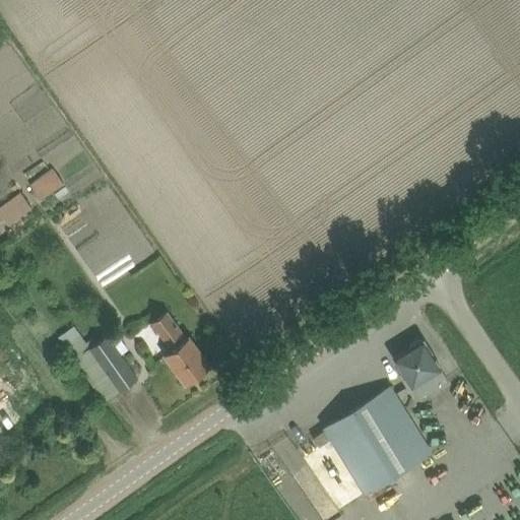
[(63,183),(52,169),(30,185),(42,199),(63,183)]
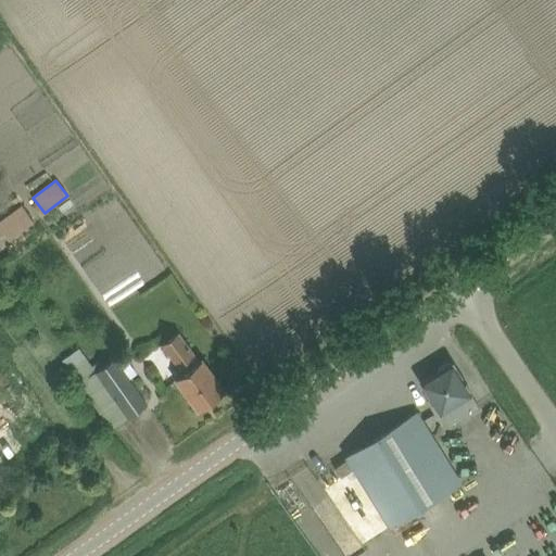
[(23,206),(0,223),(0,226),(10,240),(35,222),(23,206)]
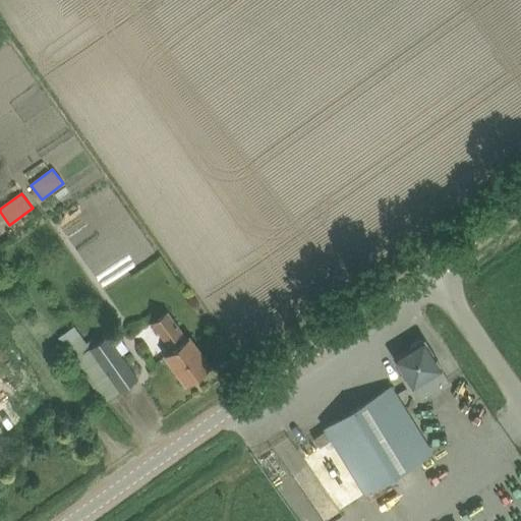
[(212,366),(199,349),(190,336),(187,337),(169,309),(154,320),(173,348),(165,354),(174,367),(186,384),(212,366)]
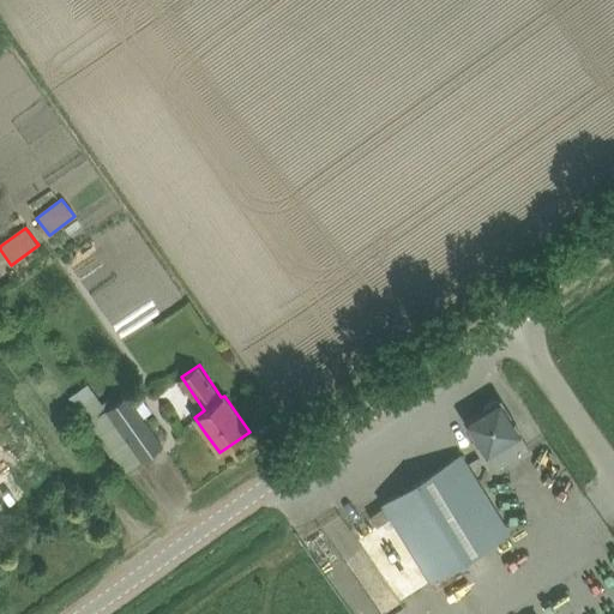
[(163,445),(144,417),(152,411),(140,395),(132,401),(127,393),(104,409),(95,396),(79,405),(125,471),(163,445)]
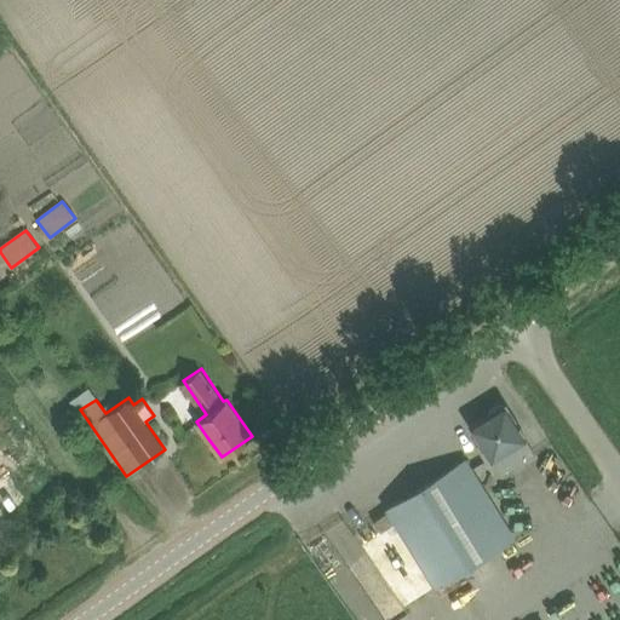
[(501,475),(535,454),(505,403),(505,405),(498,402),(489,408),(488,414),(470,426),(481,443),(477,446),(487,461),(492,459),(501,475)]
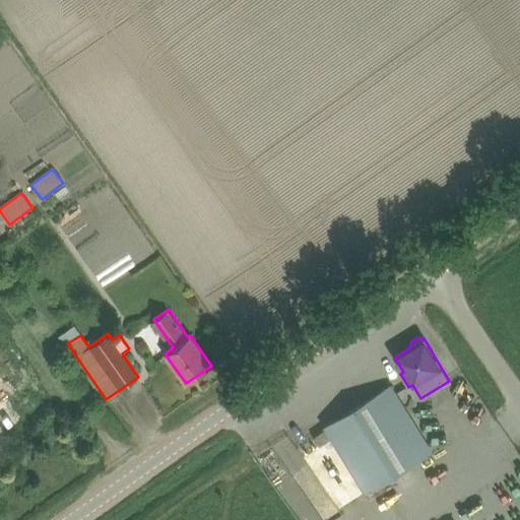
[(432,452),(390,385),(325,426),(366,493),(432,452)]
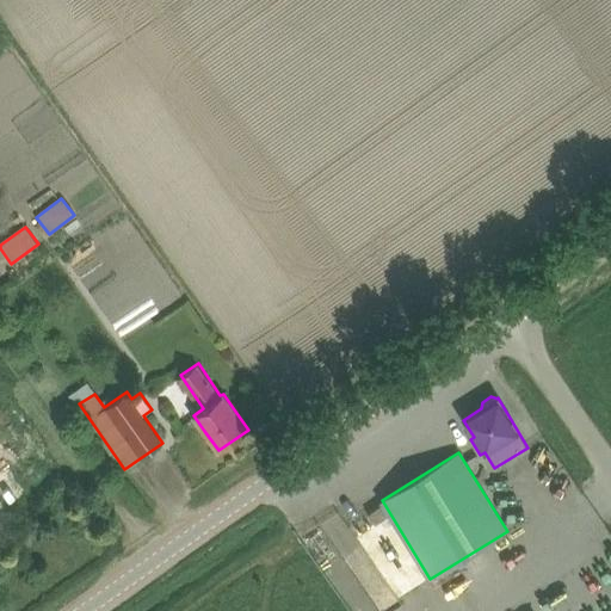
[(369,514),(376,524),(389,514),(382,504),(369,514)]
